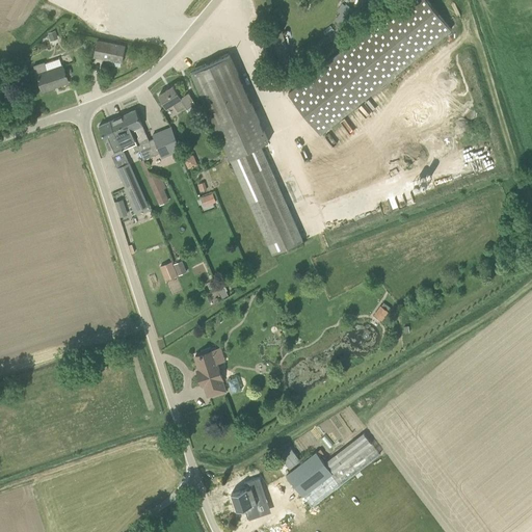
[(427,0),(404,0),(289,94),(321,134),(451,29),(427,0)]
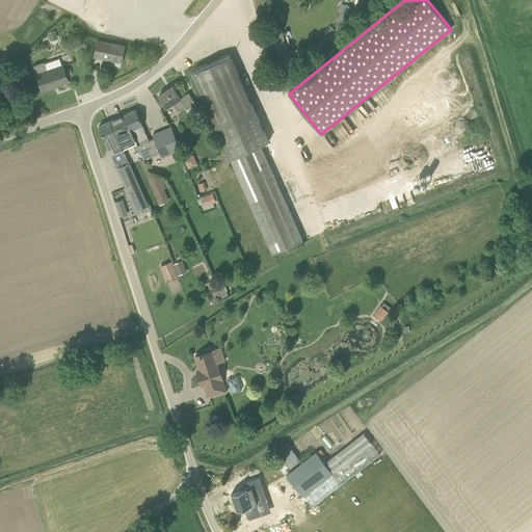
[(335,21),(342,26),(352,9),(346,4),(335,21)]
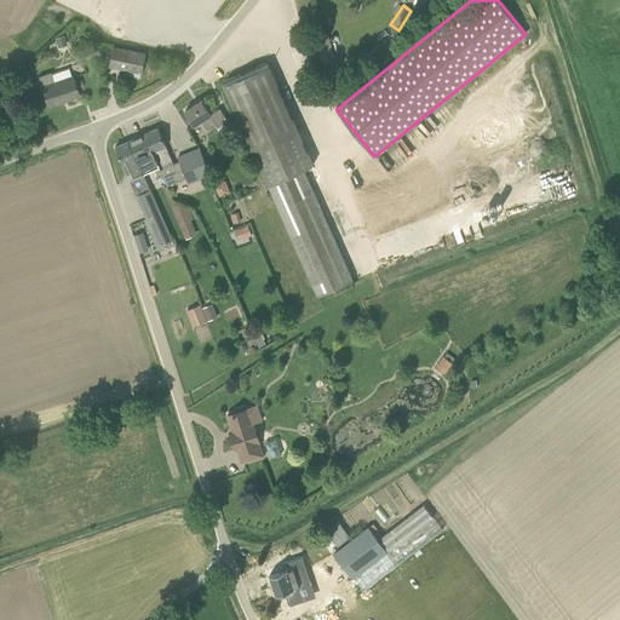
[(58,45),(67,42),(64,35),(56,39),(58,45)]
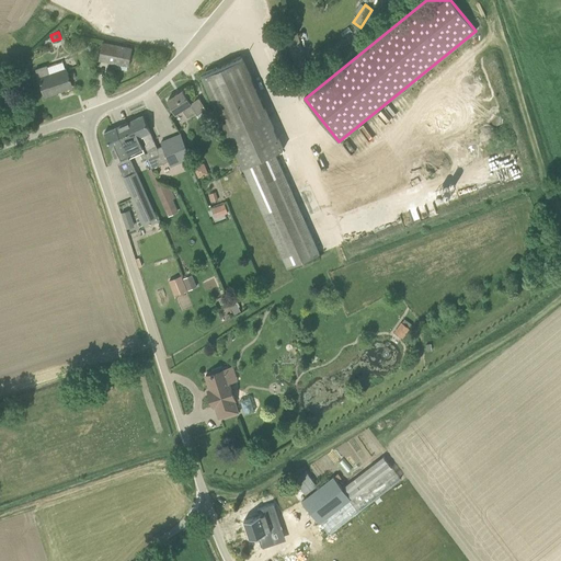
[(99,59),(115,63),(129,66),(133,48),(102,43),(99,59)]
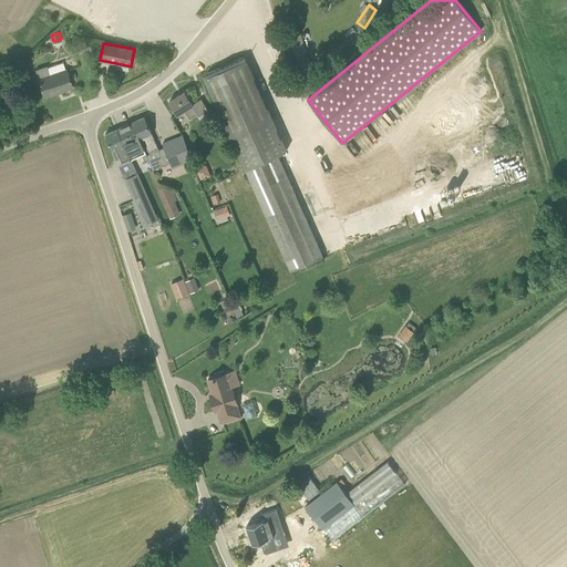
[(286,152),(244,58),(203,76),(210,92),(246,168),(278,154),(286,152)]
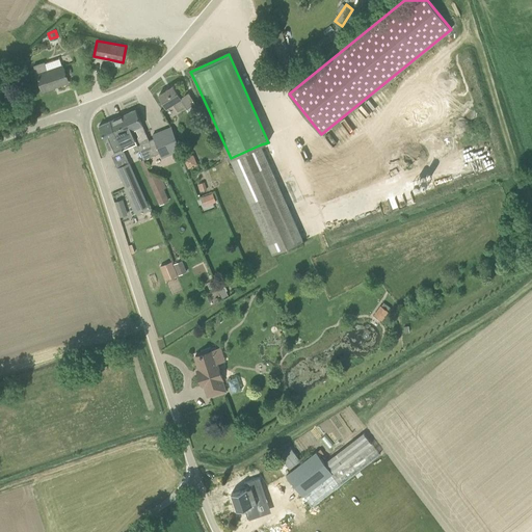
[(47,71),(45,64),(44,62),(33,67),(36,74),(35,75),(42,91),(68,82),(62,65),(47,71)]
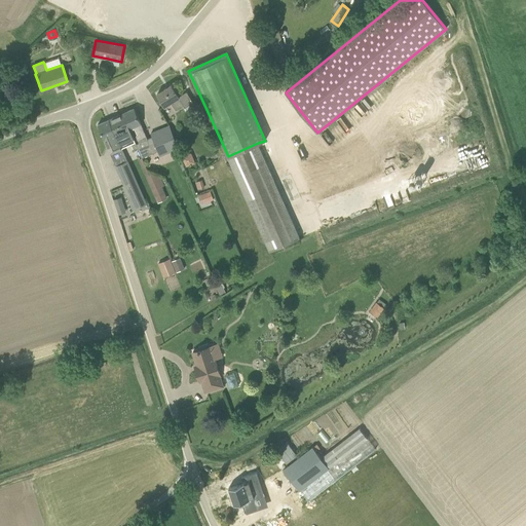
[(172,84),(157,94),(165,106),(171,102),(176,110),(185,105),(187,107),(193,103),(186,91),(179,96),(172,84)]
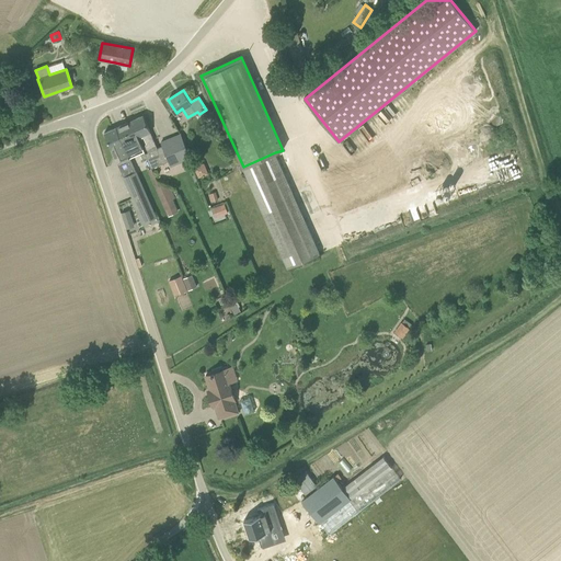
[(147,159),(148,159),(151,168),(170,160),(165,151),(160,153),(144,115),(132,121),(138,137),(140,137),(141,140),(142,139),(149,152),(145,153),(147,159)]
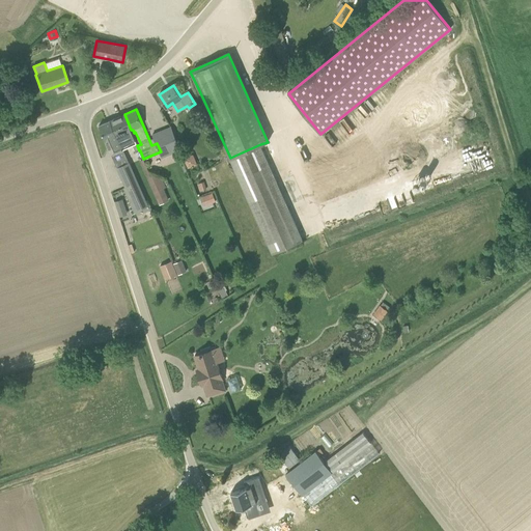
[(137,145),(136,143),(137,143),(131,130),(124,114),(111,120),(117,136),(123,149),(126,147),(133,145),(136,151),(139,150),(137,145)]
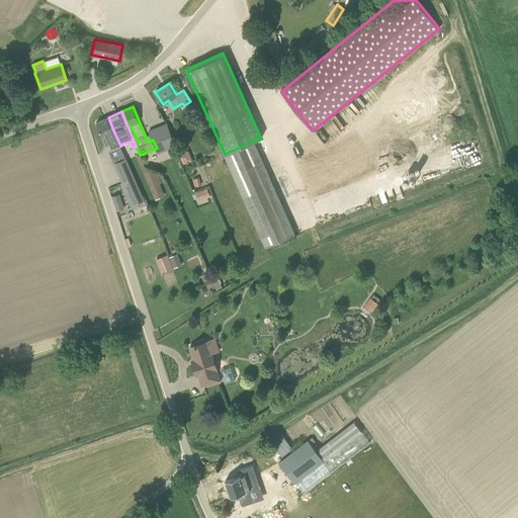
[(105,137),(108,146),(110,150),(109,150),(132,200),(135,198),(137,203),(145,200),(120,146),(114,133),(108,117),(97,122),(103,138),(105,137)]
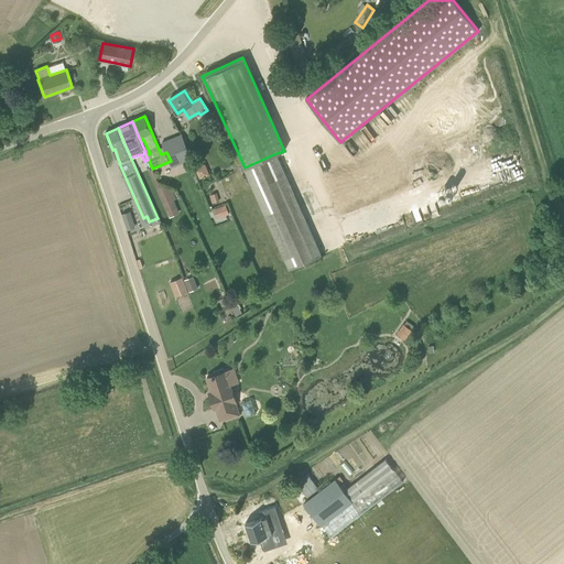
[(166,152),(171,161),(182,156),(184,162),(194,158),(183,132),(162,142),(164,145),(166,152)]
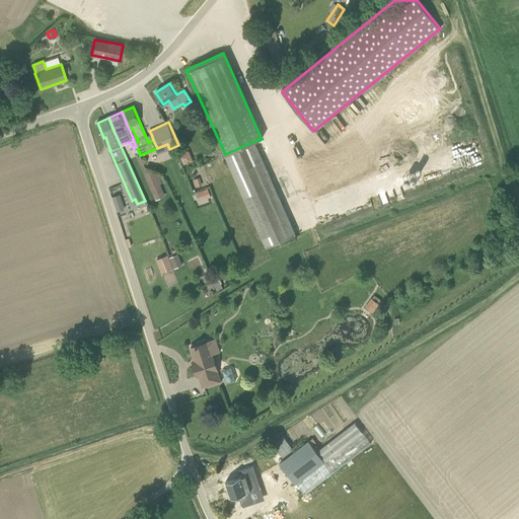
[(296,234),(254,141),(225,154),(267,247),(296,234)]
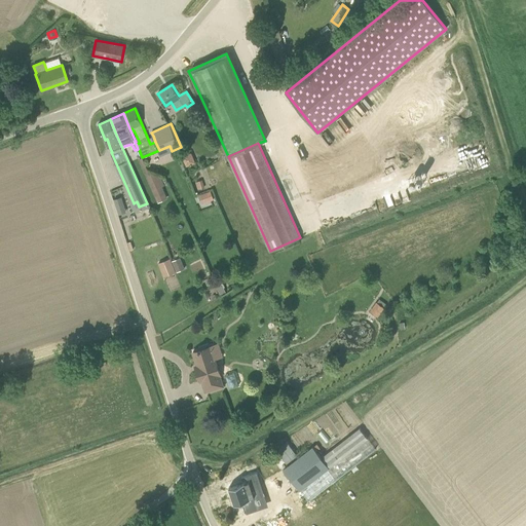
[(196,163),(192,152),(182,156),(186,166),(196,163)]
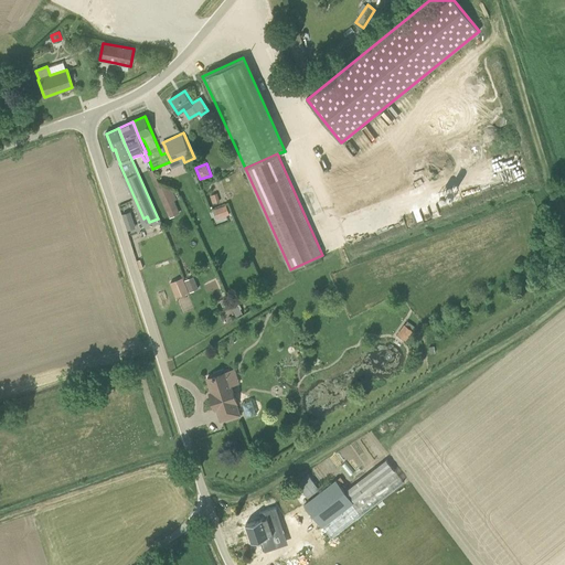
[(169,217),(181,212),(170,185),(158,190),(169,217)]
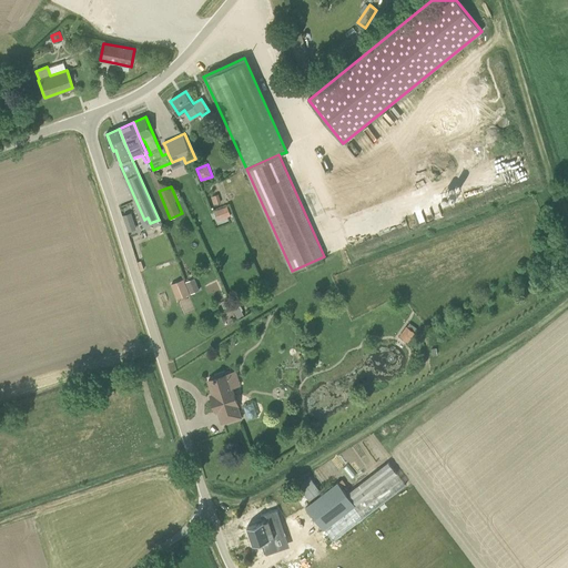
[(219,221),(232,215),(227,205),(214,211),(219,221)]
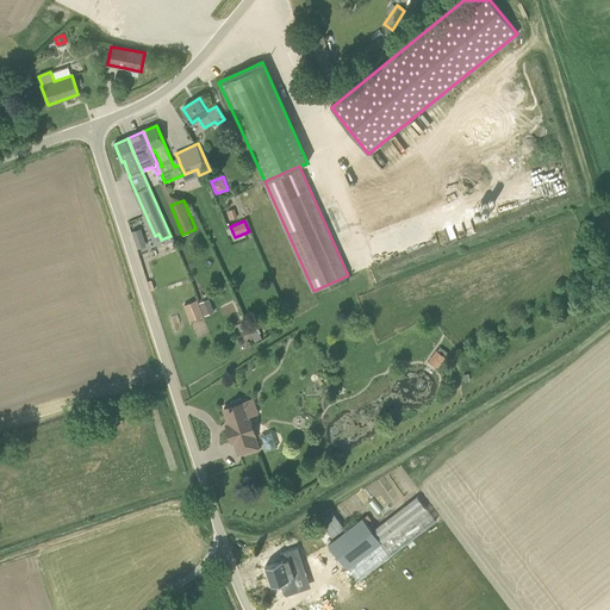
[(131,230),(136,248),(145,244),(141,226),(131,230)]
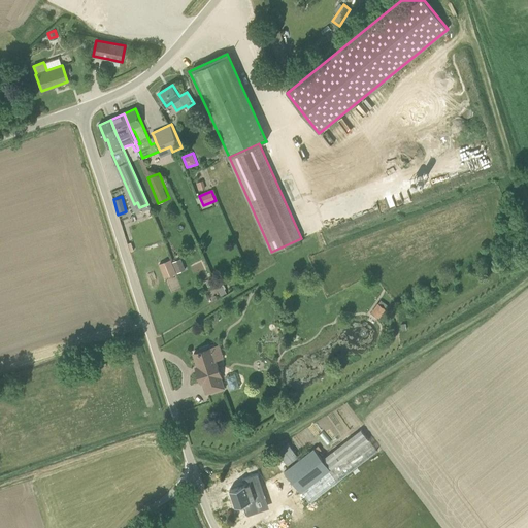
[(186,270),(180,259),(172,262),(176,273),(186,270)]
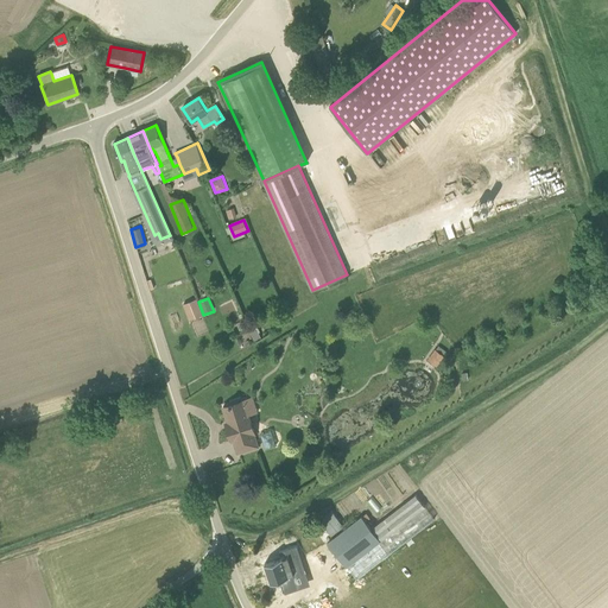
[(183,304),(190,321),(203,315),(197,299),(183,304)]
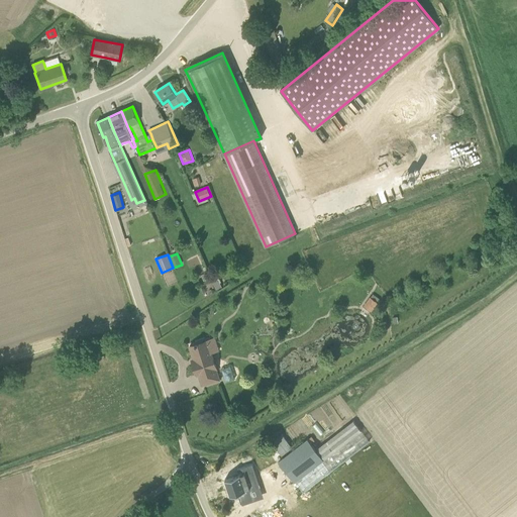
[(363,304),(370,310),(377,302),(370,296),(363,304)]
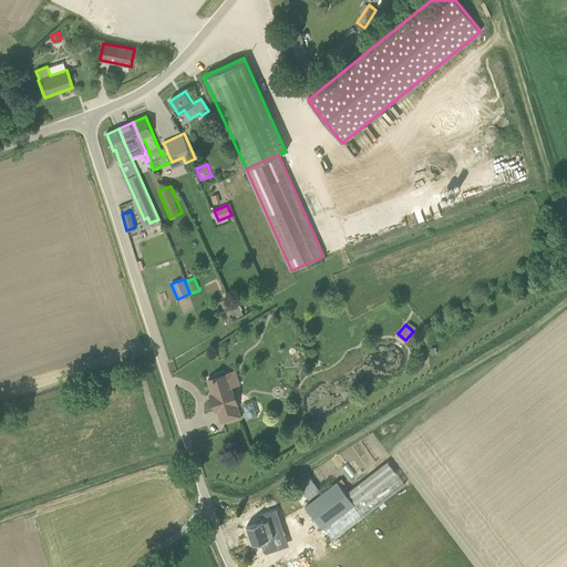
[(210,394),(212,399),(216,411),(218,411),(222,422),(240,415),(237,404),(238,404),(233,388),(240,384),(236,370),(224,374),(224,372),(216,375),(216,377),(208,379),(213,393),(210,394)]
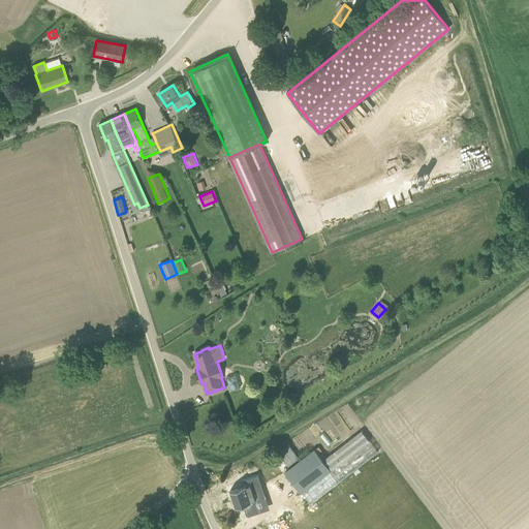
[(331,470),(323,461),(315,449),(285,472),(302,493),(331,470)]
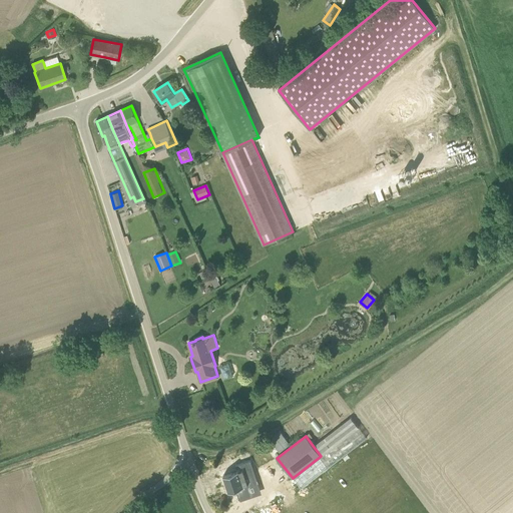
[(238,471),(223,476),(228,492),(243,486),(243,485),(253,482),(250,474),(240,478),(238,471)]
